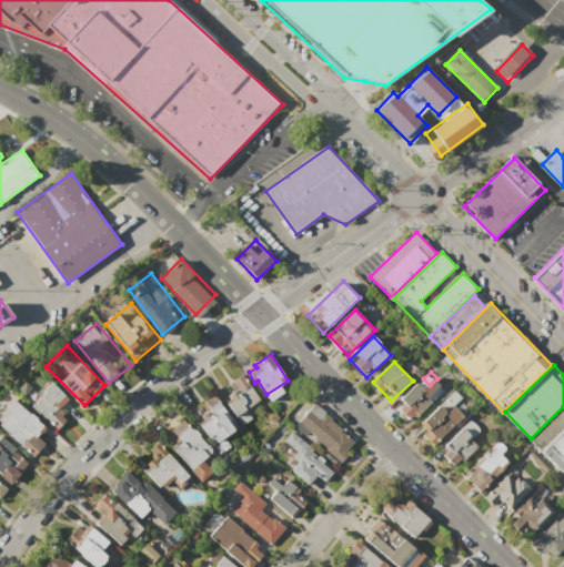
[(243,375),(262,401),(249,409),(255,418),(247,426),(245,426),(230,405),(234,402),(224,390),(243,375)]
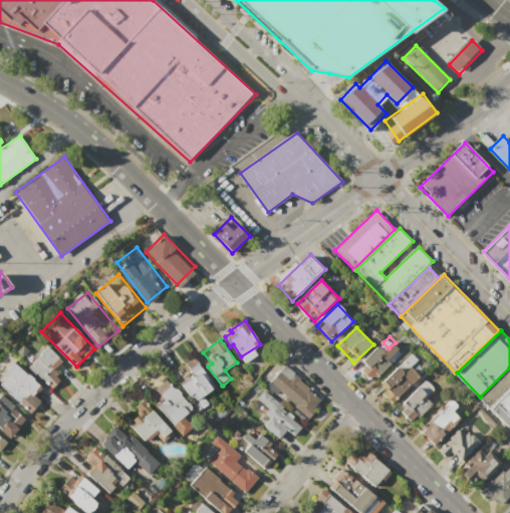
[(378,346),(394,362),(374,381),(359,365),(378,346)]
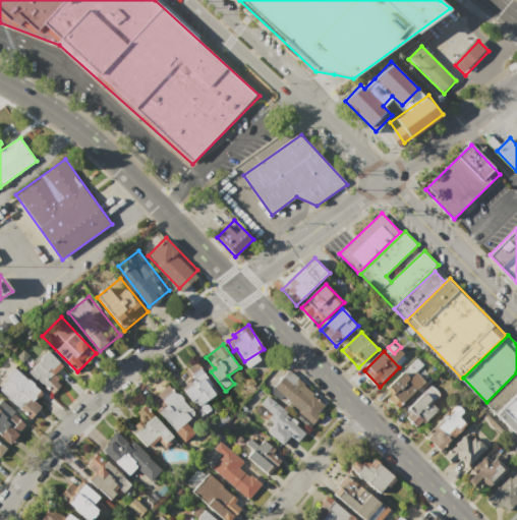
[(53,395),(31,372),(51,353),(73,376),(53,395)]
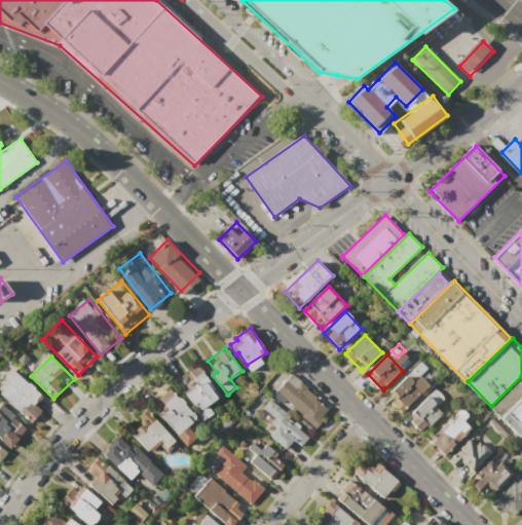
[(199,367),(221,396),(200,411),(188,395),(191,391),(187,386),(192,382),(187,375),(199,367)]
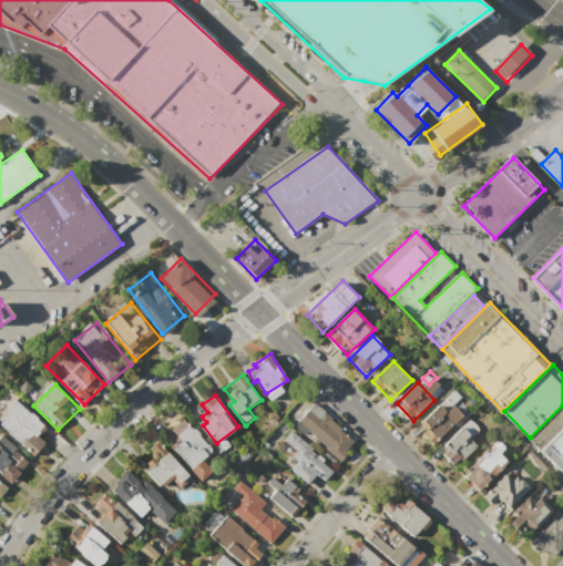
[(0,421),(17,402),(54,434),(36,456),(0,425),(0,421)]
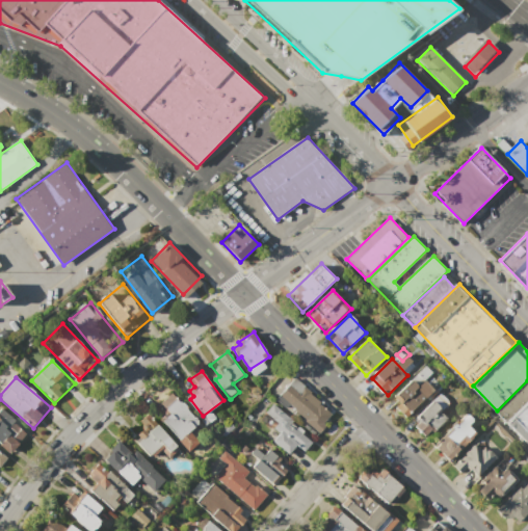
[(279,400),(296,378),(313,393),(312,394),(323,403),(322,404),(334,414),(325,424),(327,426),(321,433),(307,422),(308,421),(295,410),(296,409),(292,405),(289,408),(279,400)]
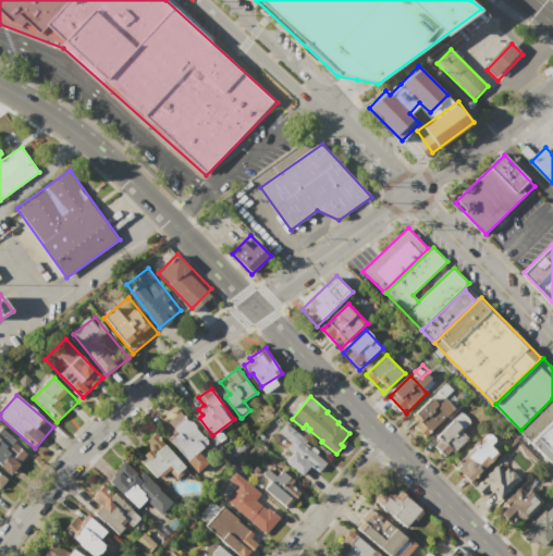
[(433,398),(451,416),(428,437),(412,420),(433,398)]
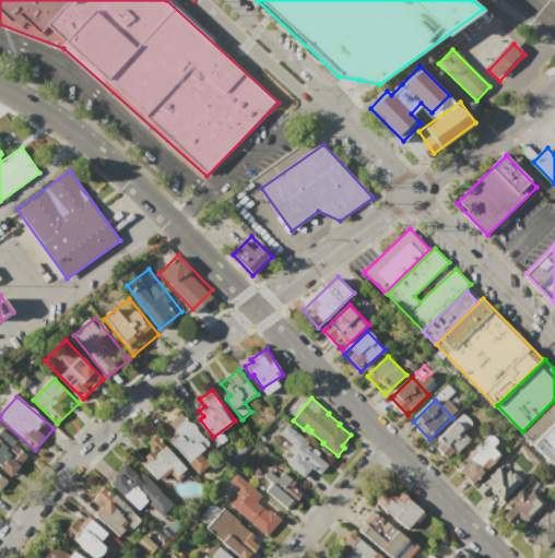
[(533,443),(554,423),(554,400),(521,431),(533,443)]
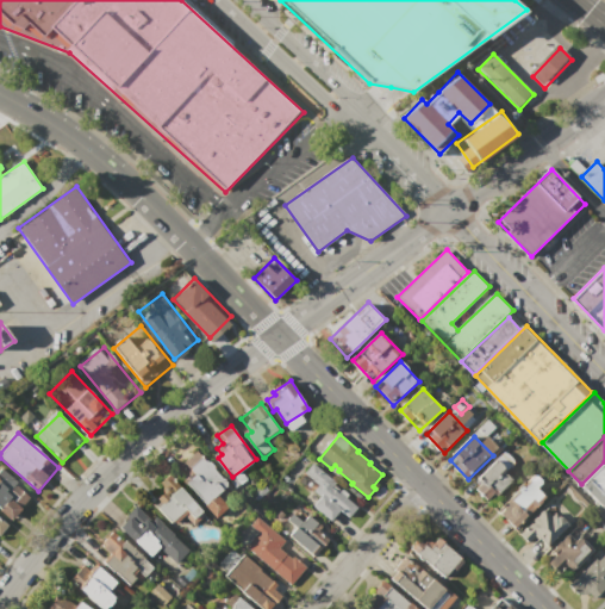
[(200,452),(230,485),(222,492),(228,499),(213,511),(186,480),(194,472),(187,464),(200,452)]
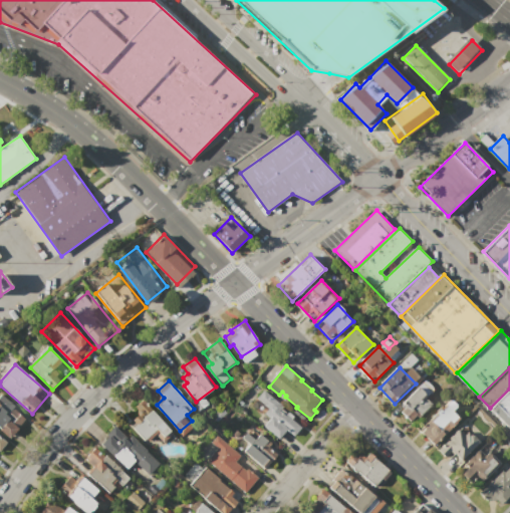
[(421,388),(436,404),(414,424),(400,409),(421,388)]
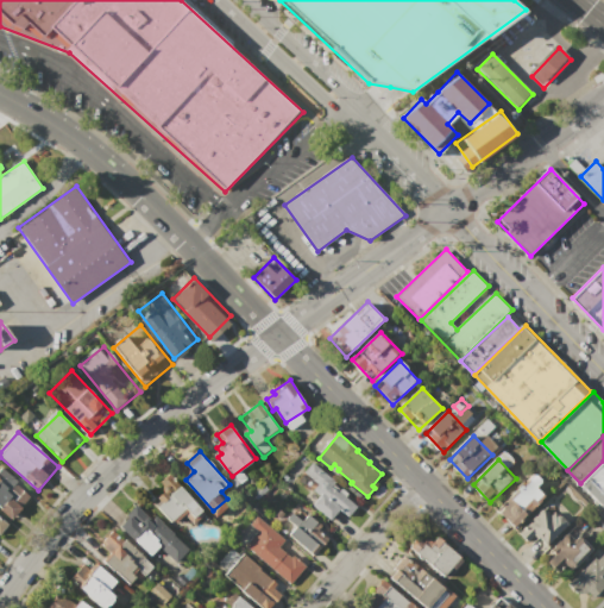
[(315,463),(338,482),(338,483),(334,487),(340,493),(344,489),(350,494),(347,497),(357,507),(340,526),(315,505),(322,497),(314,491),(320,484),(306,474),(315,463)]
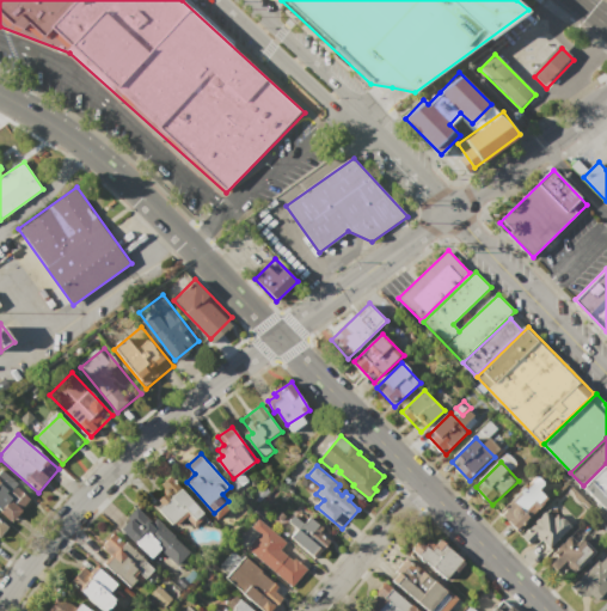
[(606,513),(582,489),(606,465),(606,513)]
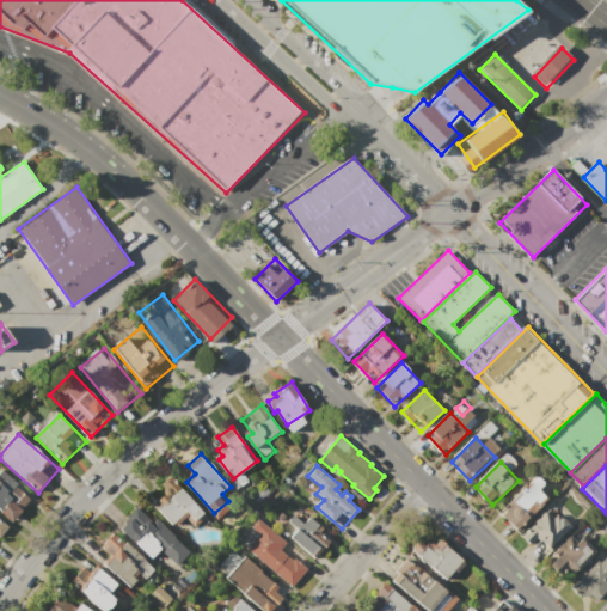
[(13,521),(0,509),(0,470),(1,469),(35,498),(13,521)]
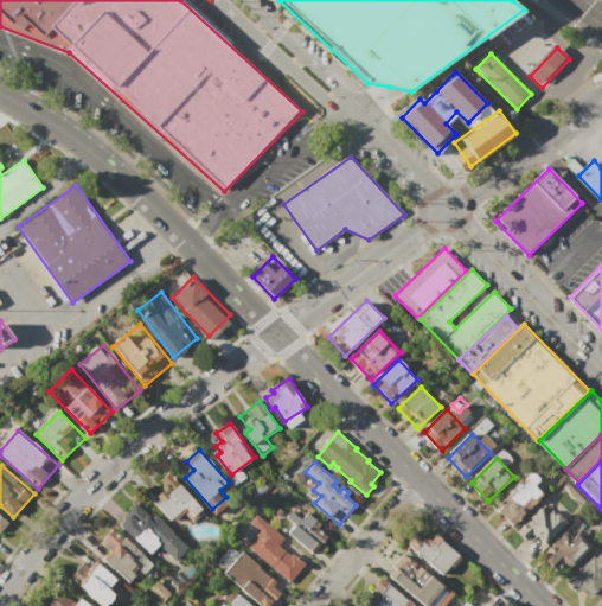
[(172,472),(207,511),(194,523),(184,511),(173,522),(159,505),(162,502),(158,497),(165,491),(162,488),(165,485),(161,482),(172,472)]
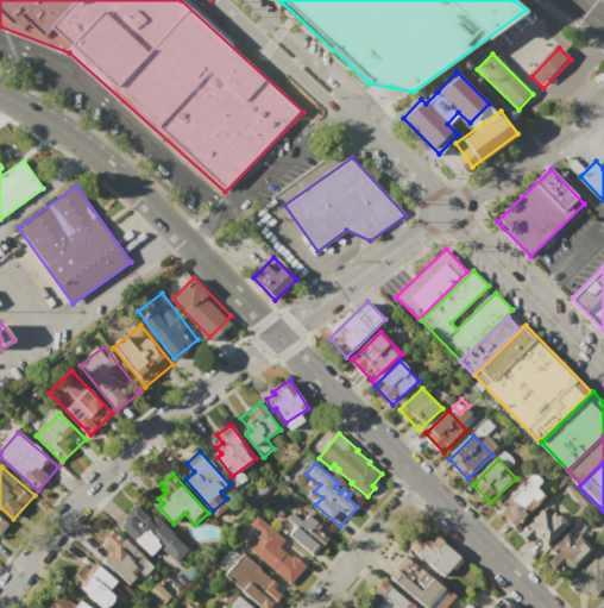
[(536,476),(552,493),(515,527),(499,511),(536,476)]
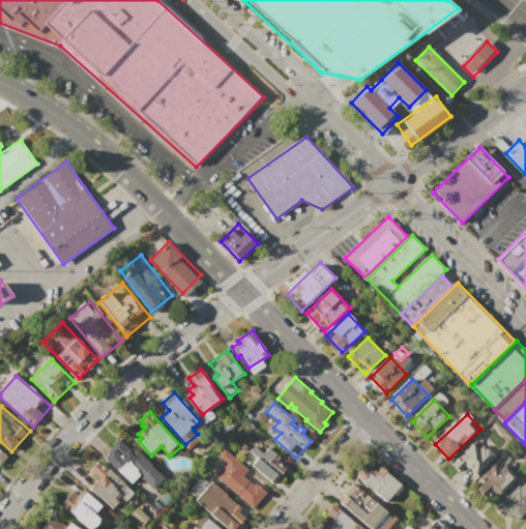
[(455,463),(479,439),(496,457),(471,480),(455,463)]
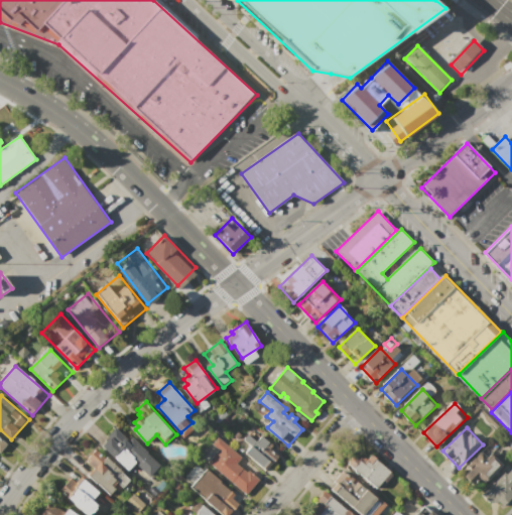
[(104,447),(121,428),(147,453),(130,472),(104,447)]
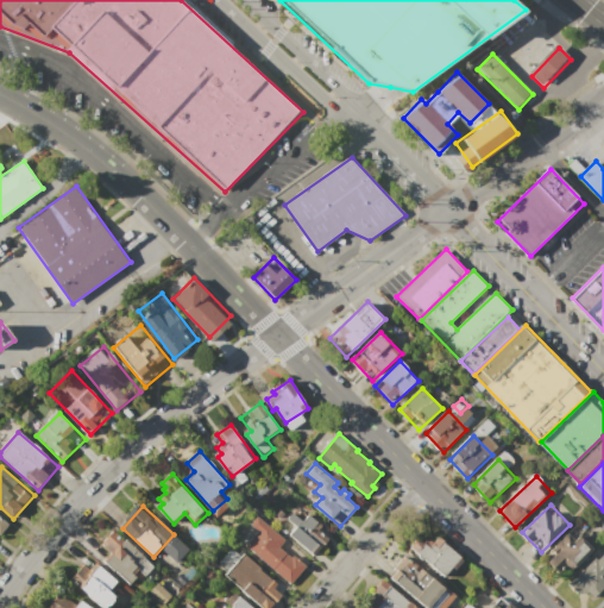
[(0,537),(0,538),(11,521),(0,513),(0,537)]
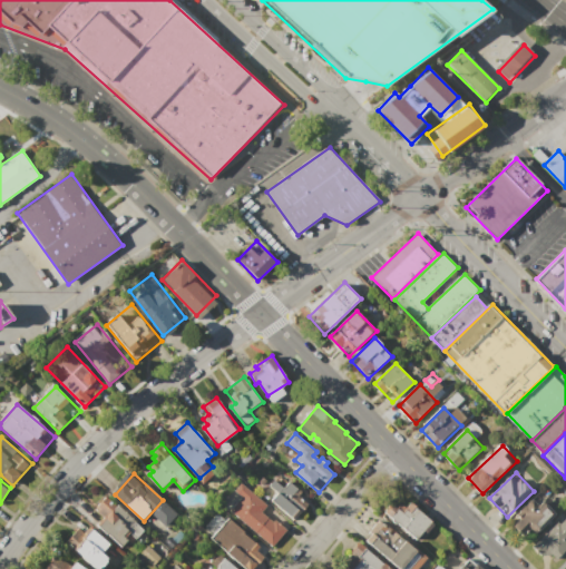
[(273,501),(295,520),(311,501),(290,483),(283,491),(282,490),(273,501)]
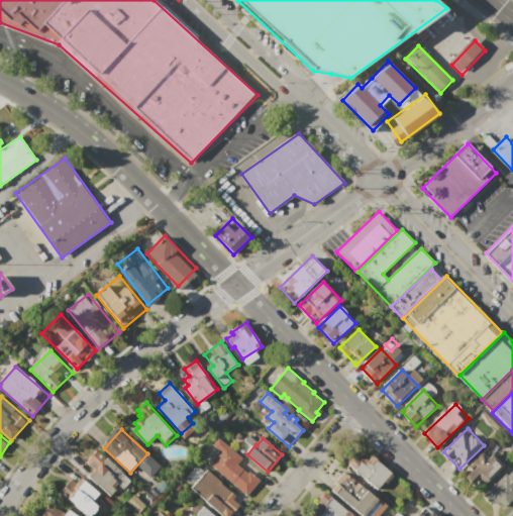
[(220,439),(244,459),(239,465),(249,474),(251,473),(262,481),(249,496),(210,463),(221,450),(215,445),(220,439)]
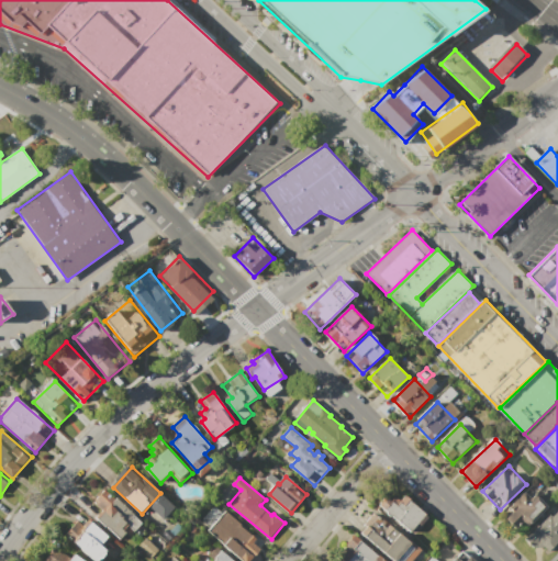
[(381,507),(397,489),(431,518),(415,536),(381,507)]
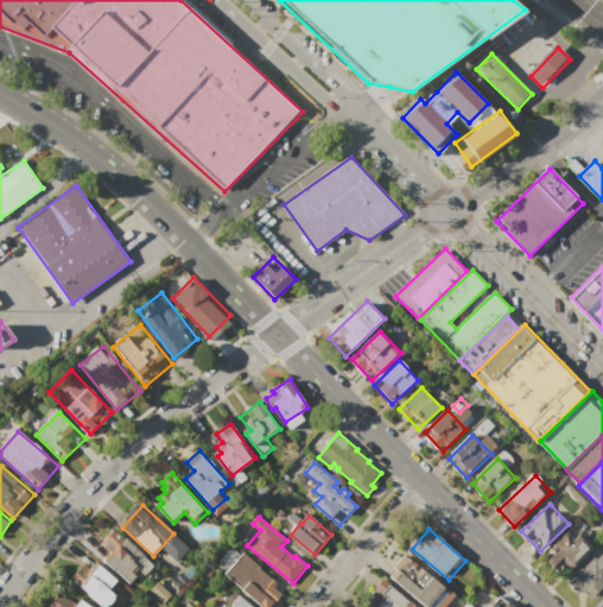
[(115,530),(154,567),(135,587),(96,551),(115,530)]
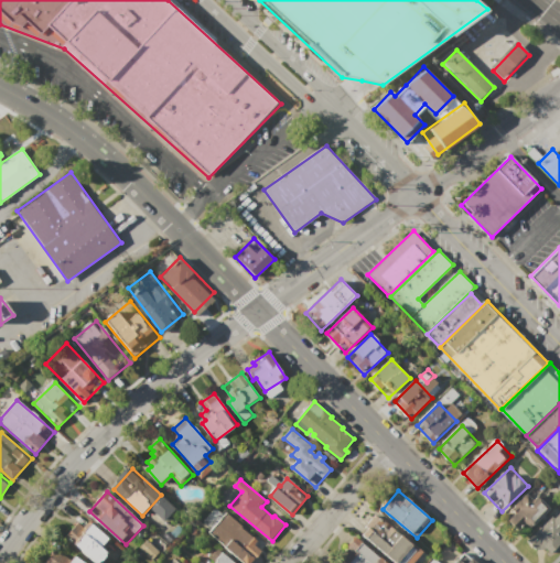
[(509,520),(536,495),(550,509),(524,534),(509,520)]
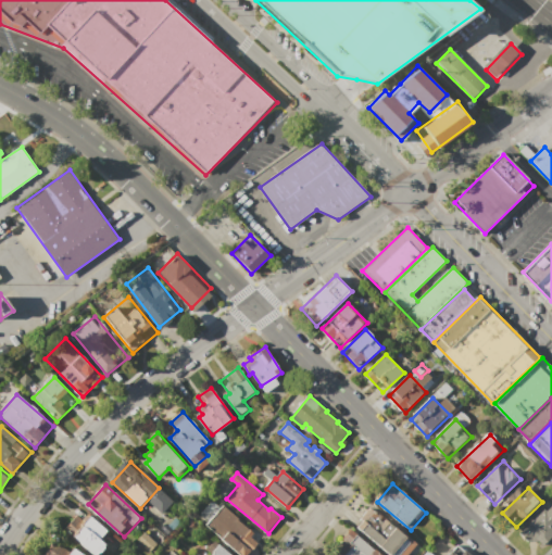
[(523,532),(551,505),(551,538),(540,550),(523,532)]
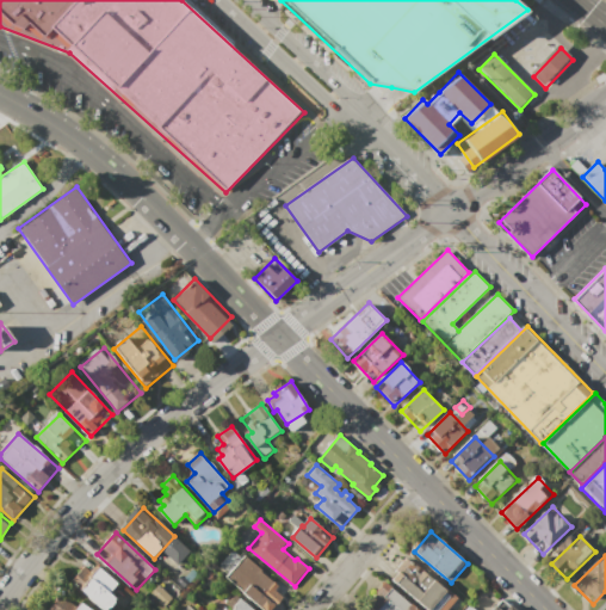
[(427,609),(393,581),(412,559),(459,599),(450,609),(427,609)]
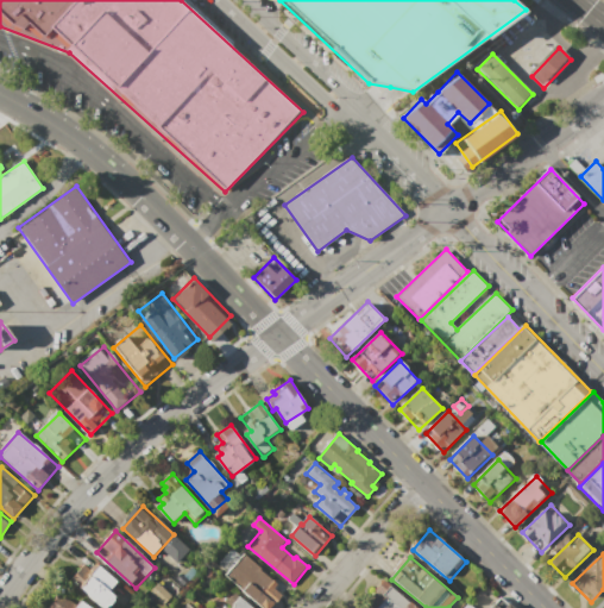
[(101,607),(73,581),(93,558),(126,589),(108,607),(101,607)]
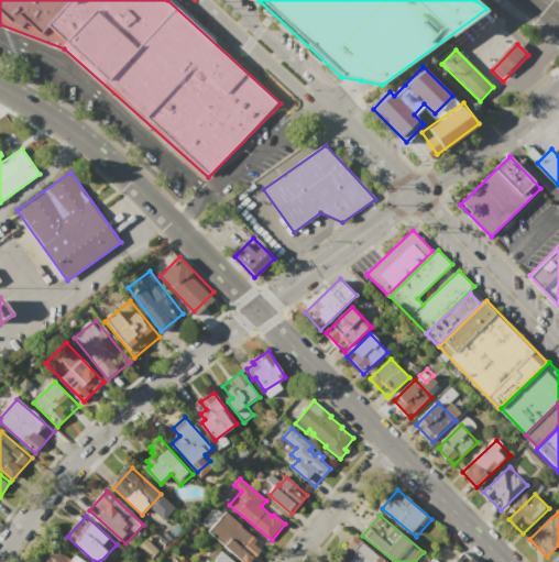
[(244,561),(221,542),(236,525),(263,548),(251,561),(244,561)]
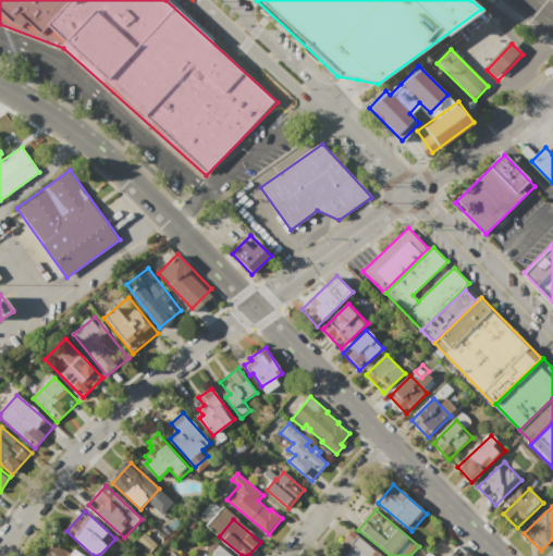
[(352,531),(382,555),(340,555),(335,552),(352,531)]
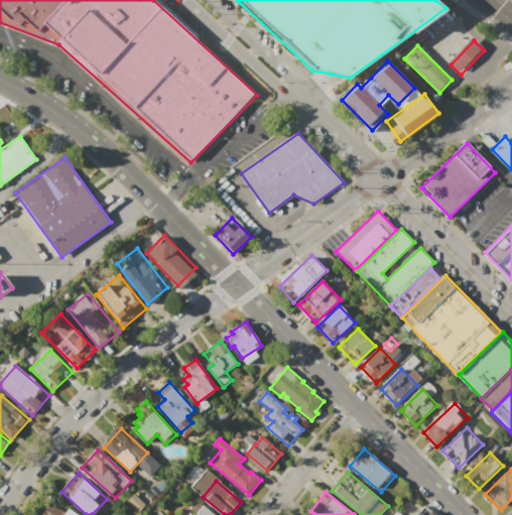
[(128,502),(135,494),(147,505),(140,513),(128,502)]
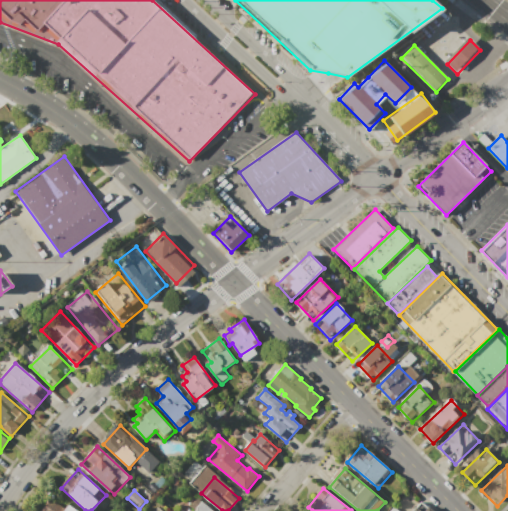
[(44,510),(56,495),(76,510),(44,510)]
